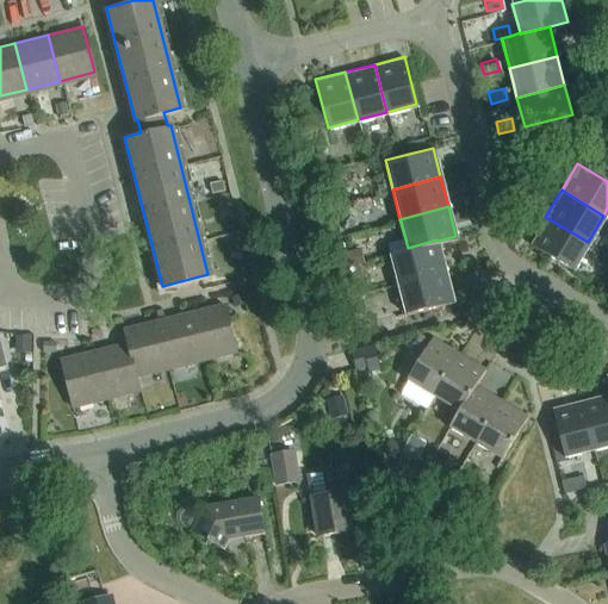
[(572,268),(588,242),(545,217),(529,243),(572,268)]
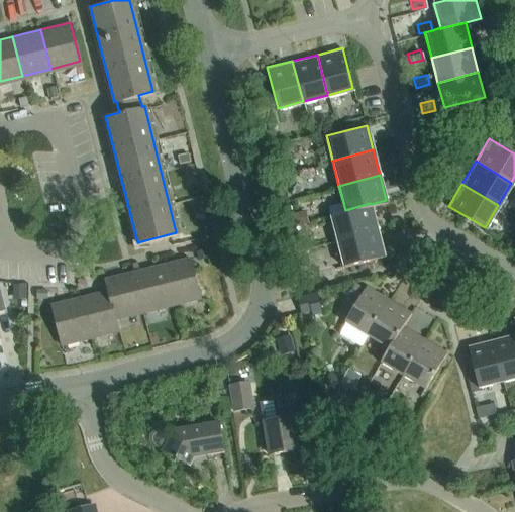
[(329,213),(336,239),(377,228),(371,204),(370,203),(345,210),(329,213)]
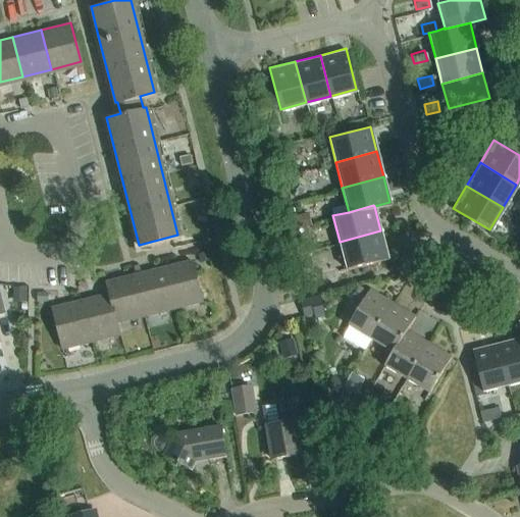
[(380,230),(340,242),(346,267),(386,256),(380,230)]
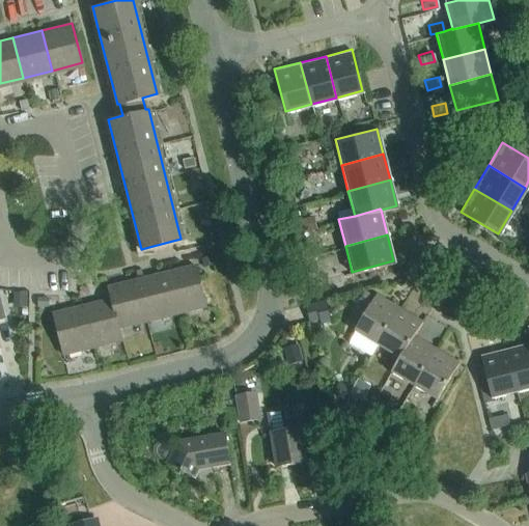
[(165,270),(175,310),(204,303),(194,264),(165,270)]
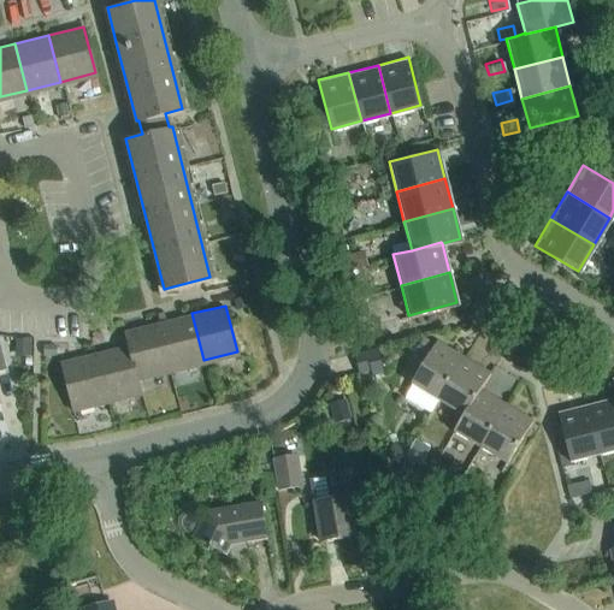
[(170,368),(204,360),(192,313),(158,321),(170,368)]
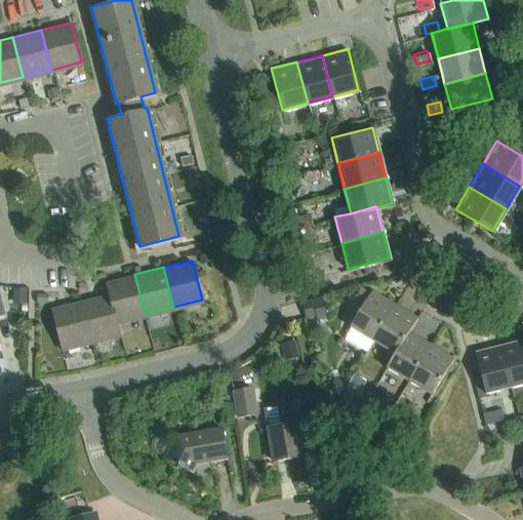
[(116,321),(145,314),(134,274),(105,281),(108,293),(109,293),(116,321)]
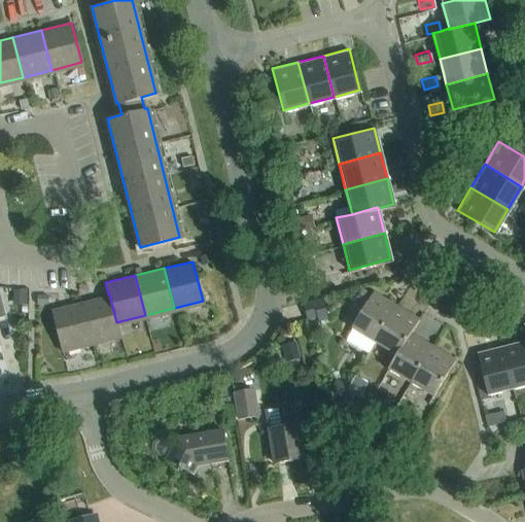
[(392,307),(395,304),(372,289),(350,325),(373,339),(375,335),(376,336),(392,307)]
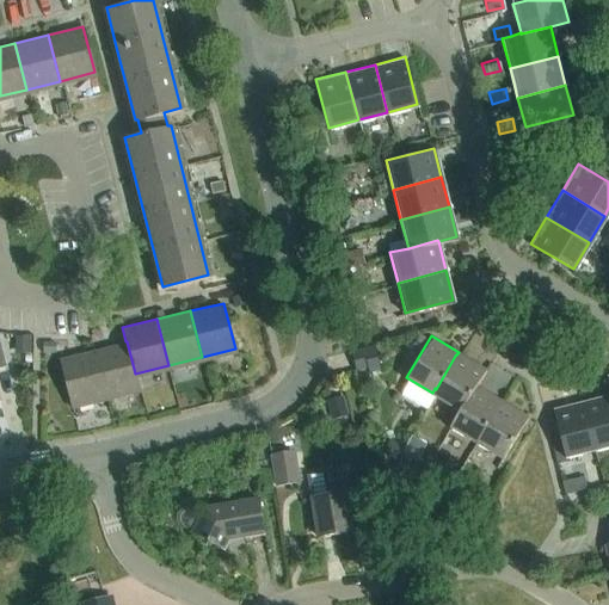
[(127,341),(125,341),(93,350),(104,396),(139,388),(135,374),(127,341)]
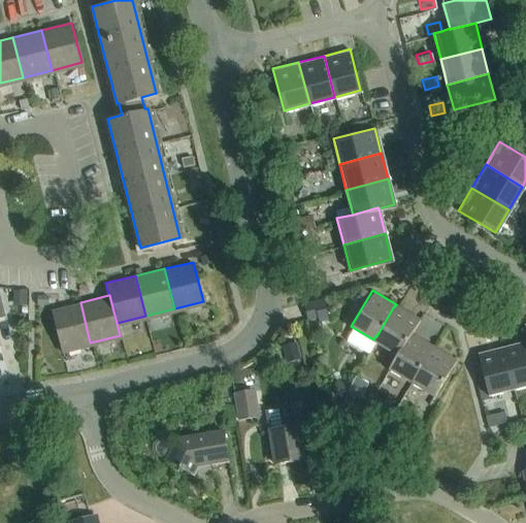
[(321,295),(301,299),(305,318),(315,316),(316,319),(327,317),(321,295)]
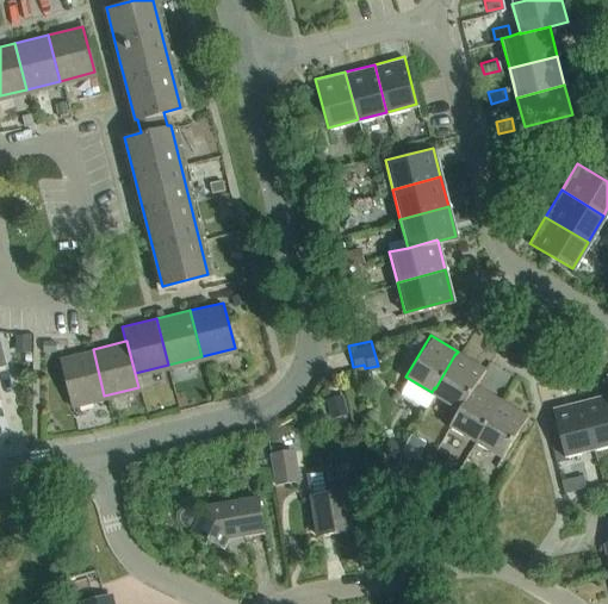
[(104,396),(93,349),(59,357),(70,404),(104,396)]
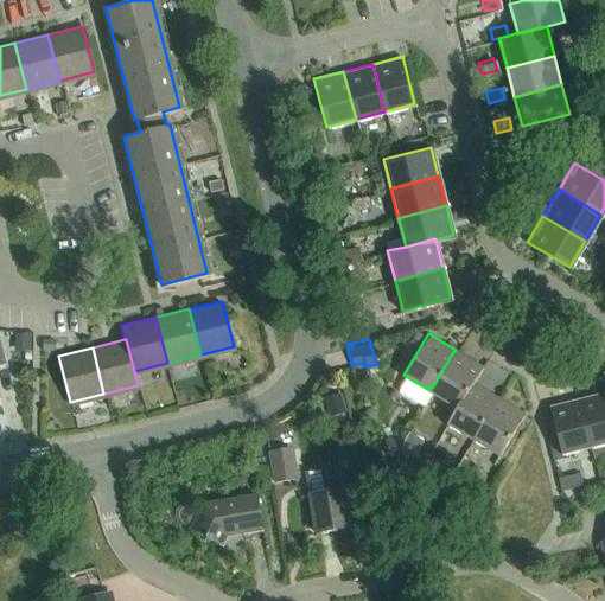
[(430,390),(454,406),(458,401),(458,402),(467,385),(469,385),(471,381),(481,365),(456,350),(452,353),(433,387),(432,385),(430,390)]
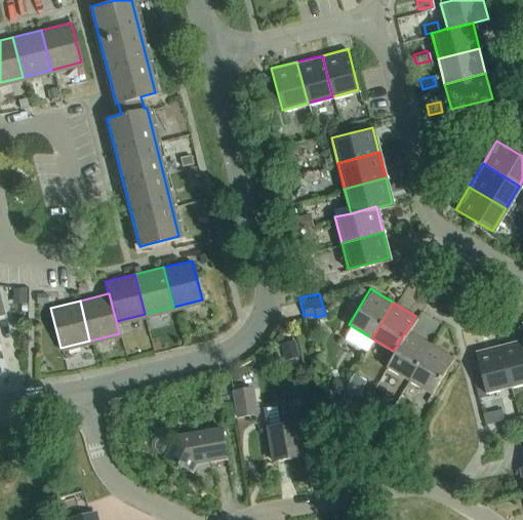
[(396,347),(393,351),(385,365),(407,378),(409,374),(410,374),(427,347),(428,347),(430,343),(407,329),(405,333),(404,333),(396,348),(396,347)]
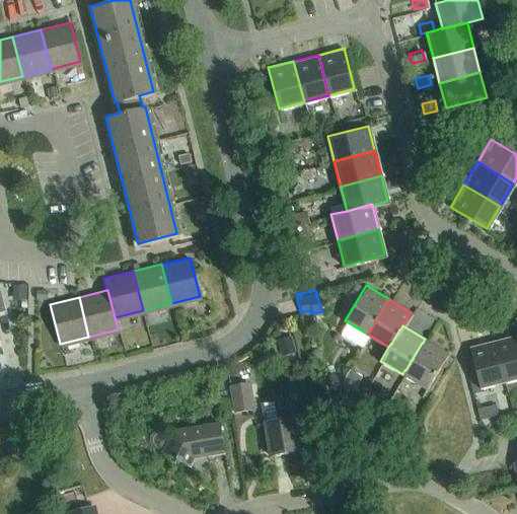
[(516,334),(493,340),(503,380),(516,376),(516,334)]
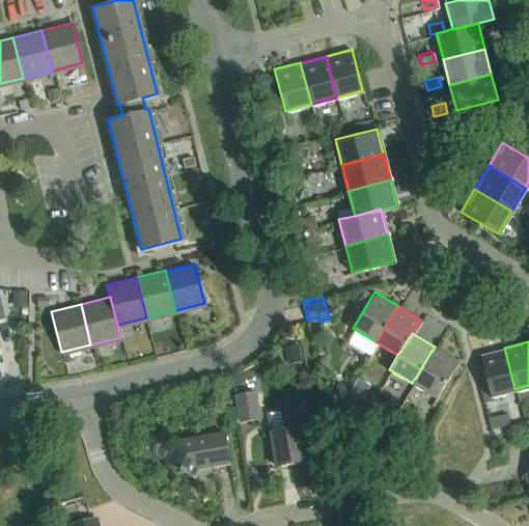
[(457,360),(435,347),(433,351),(432,351),(415,379),(414,379),(412,383),(435,397),(457,360)]
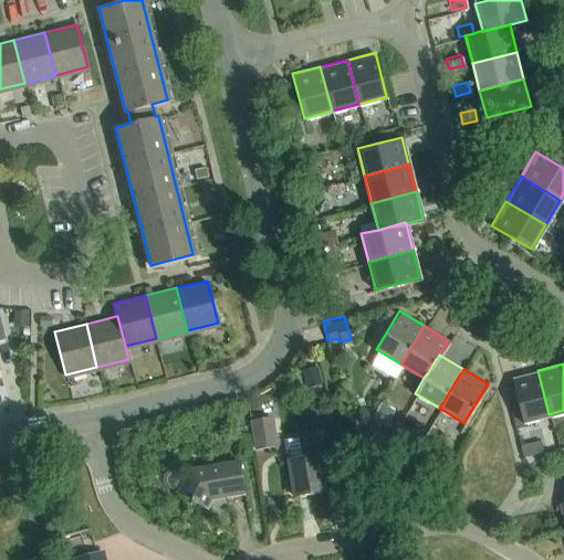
[(522,421),(549,414),(538,370),(511,377),(522,421)]
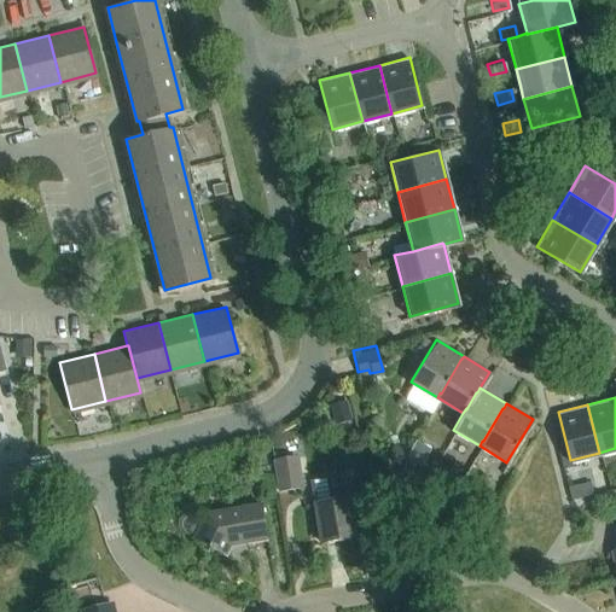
[(277,488),(301,484),(296,453),(272,456),(277,488)]
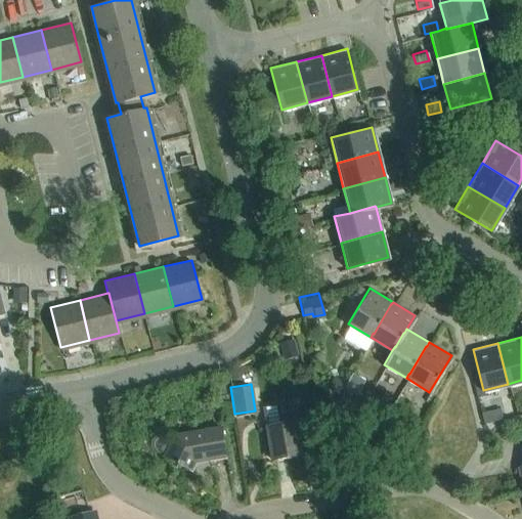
[(356,392),(343,384),(334,401),(347,408),(356,392)]
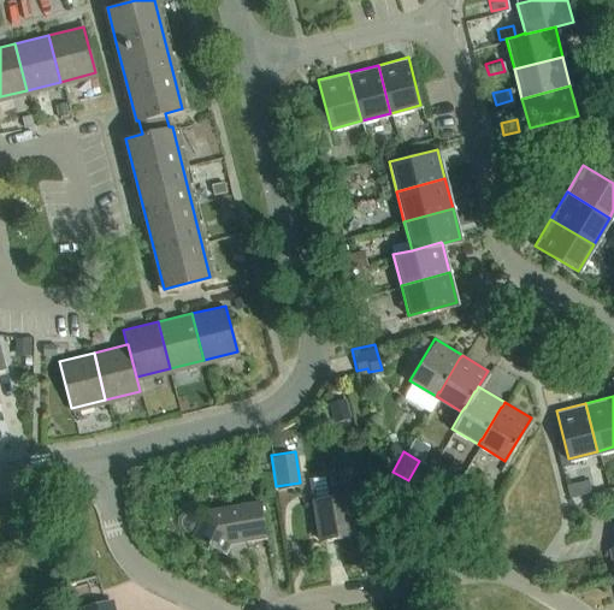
[(319,538),(354,532),(348,493),(347,493),(343,468),(324,472),(328,497),(313,498),(319,538)]
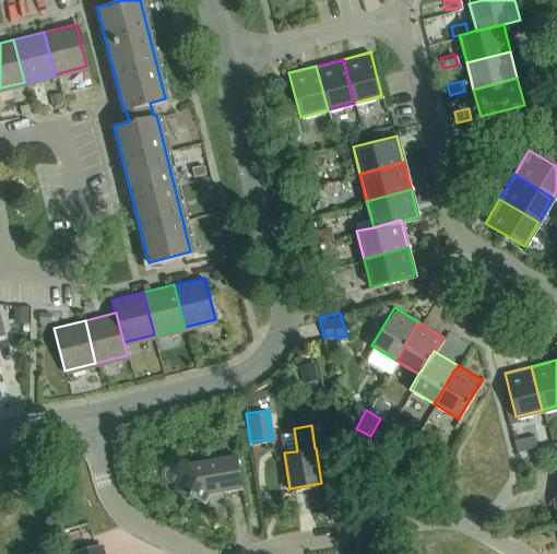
[(208,492),(240,486),(235,454),(185,462),(174,485),(203,501),(208,492)]
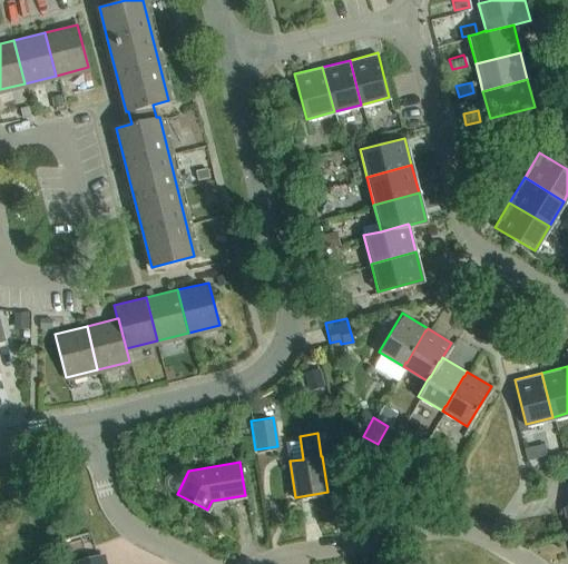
[(71,560),(72,563),(100,563),(98,553),(71,560)]
